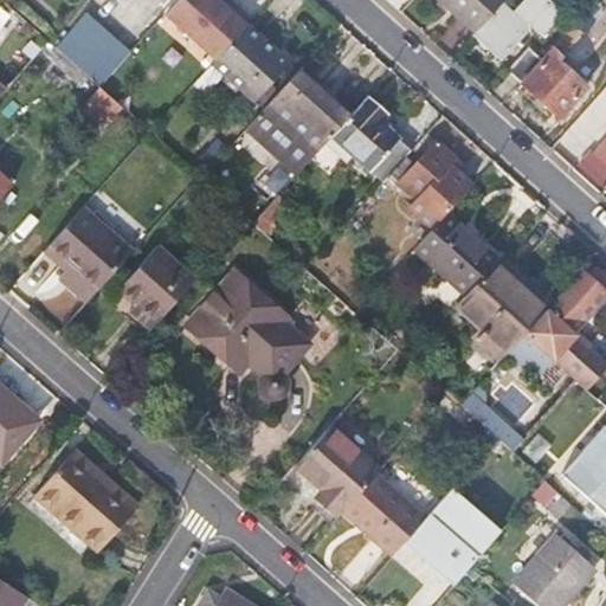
[(175,0),(163,14),(213,59),(244,26),(216,0),(175,0)]
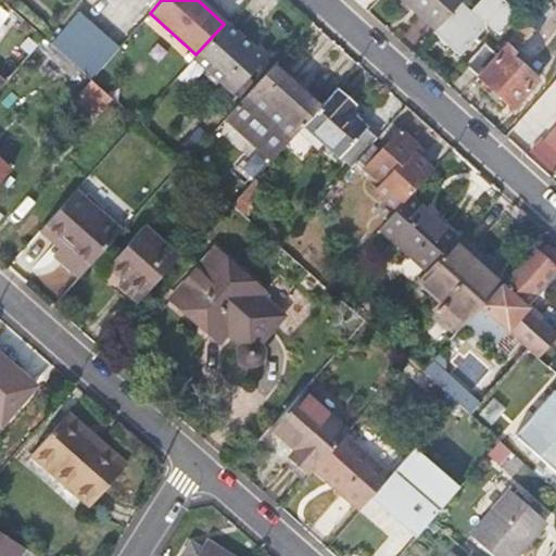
[(401,0),(434,29),(436,29),(458,2),(460,0),(401,0)]
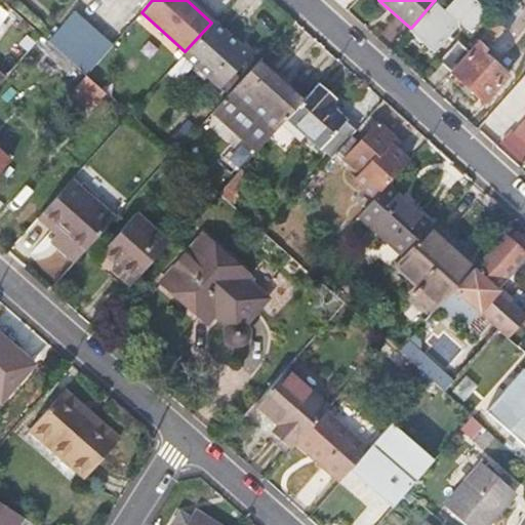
[(433,2),(411,28),(436,49),(458,24),(467,31),(483,11),(470,0),(452,0),(443,11),(433,2)]
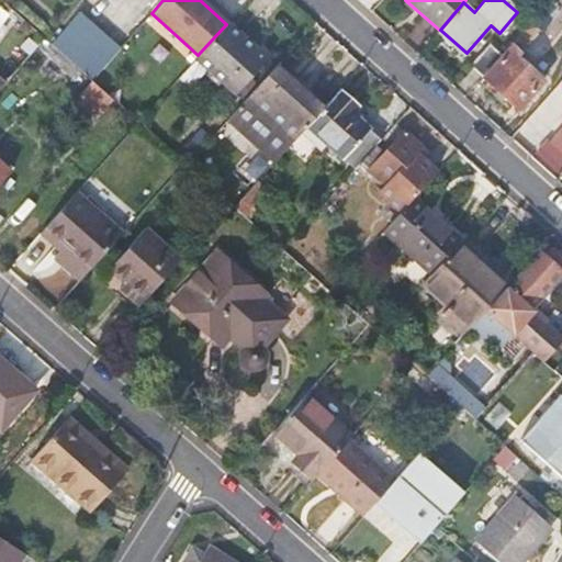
[(80,10),(53,43),(94,78),(123,45),(80,10)]
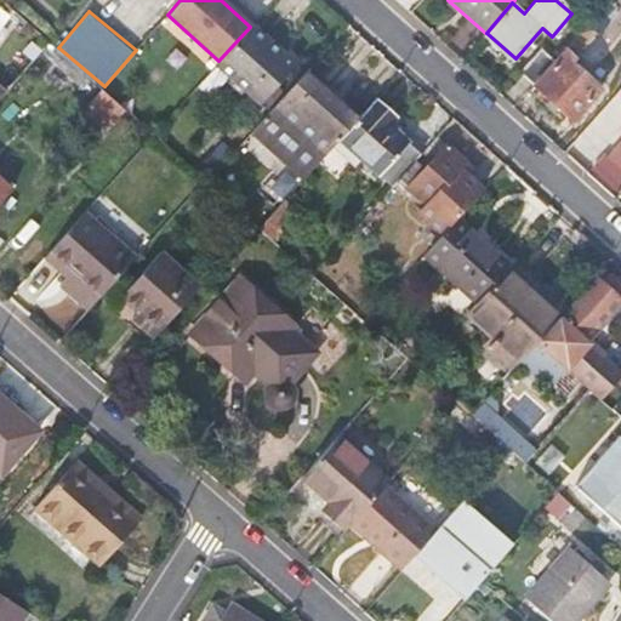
[(553,61),(531,85),(571,121),(599,91),(571,66),(575,61),(573,58),(596,34),(585,24),(553,61)]
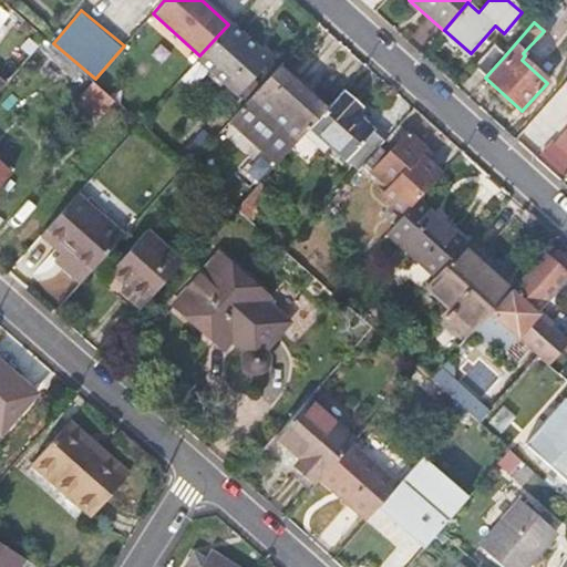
[(199,55),(197,59),(228,85),(247,101),(249,99),(277,68),(258,51),(228,24),(199,55)]
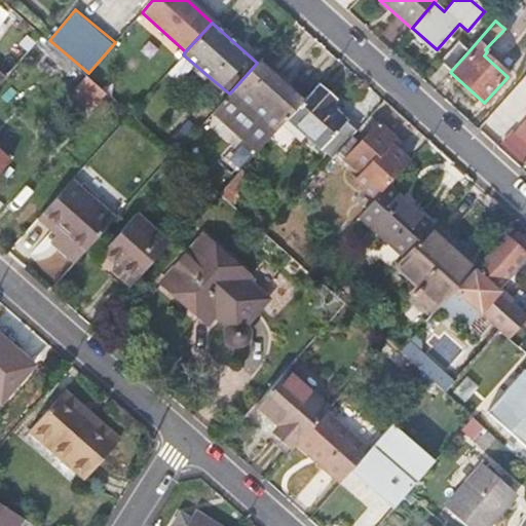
[(24,32),(3,55),(12,63),(32,40),(24,32)]
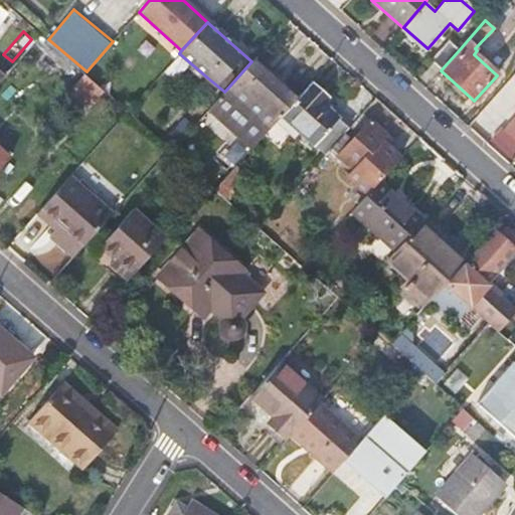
[(33,43),(76,82),(83,74),(39,35),(33,43)]
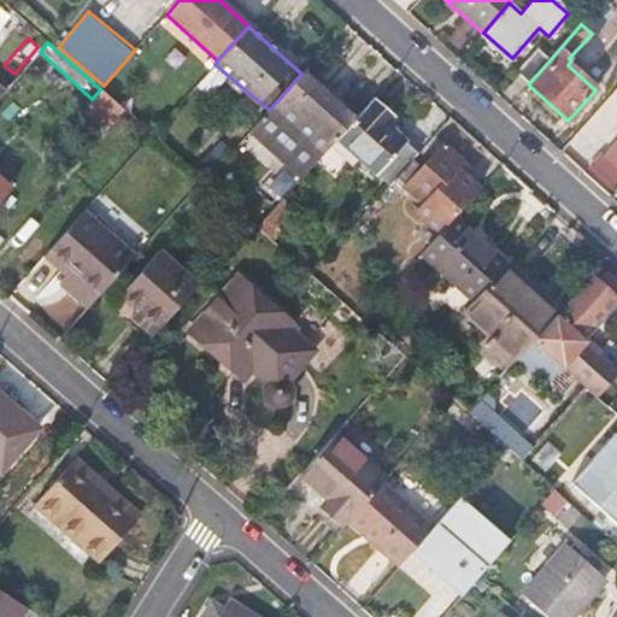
[(538,50),(517,74),(528,84),(550,60),(538,50)]
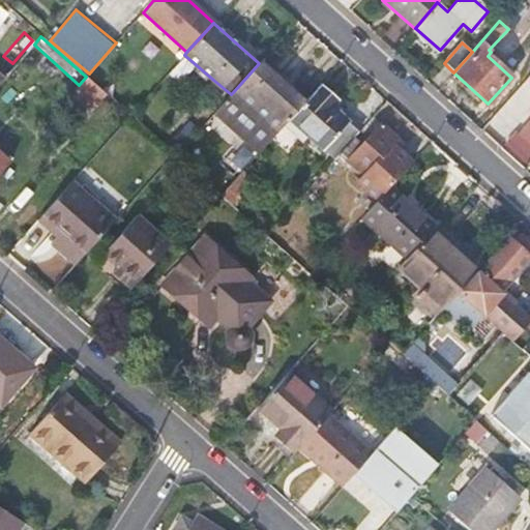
[(233,92),(276,133),(290,118),(303,104),(259,63),(233,92)]
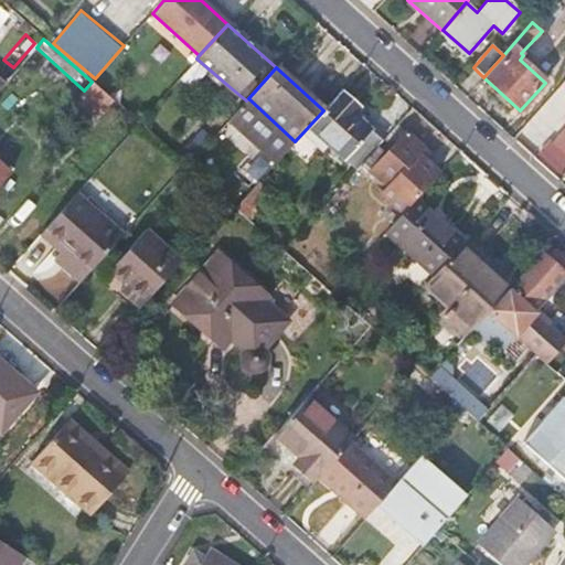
[(78,97),(99,116),(113,99),(92,82),(84,91),(78,97)]
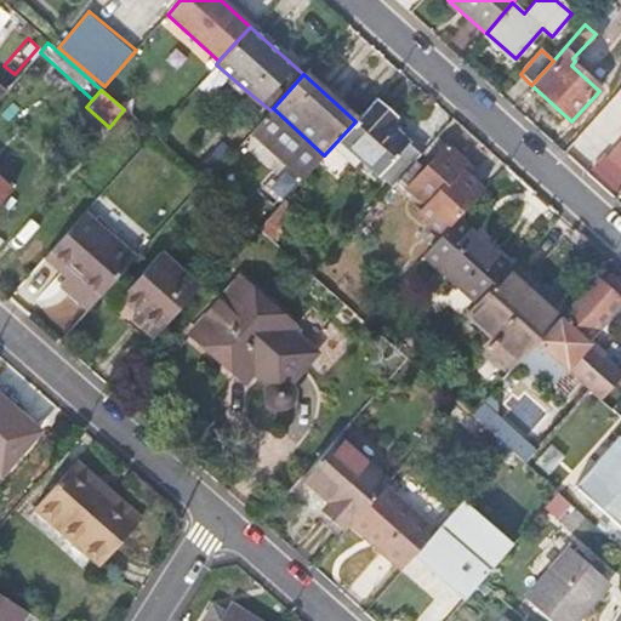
[(355,121),(340,138),(380,175),(391,186),(396,181),(412,163),(423,149),(412,138),(391,120),(397,114),(377,97),(355,121)]
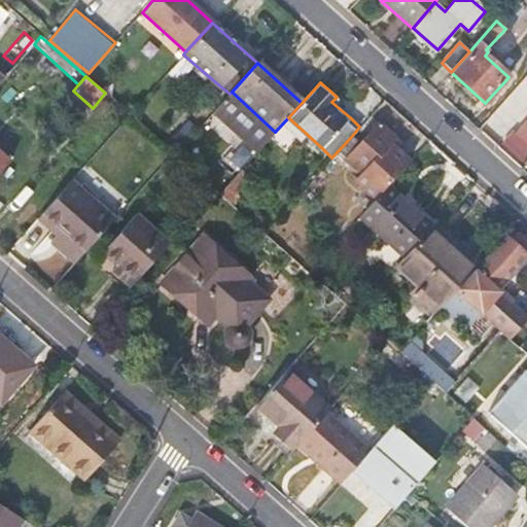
[(217,117),(203,134),(222,151),(229,144),(237,152),(245,142),(217,117)]
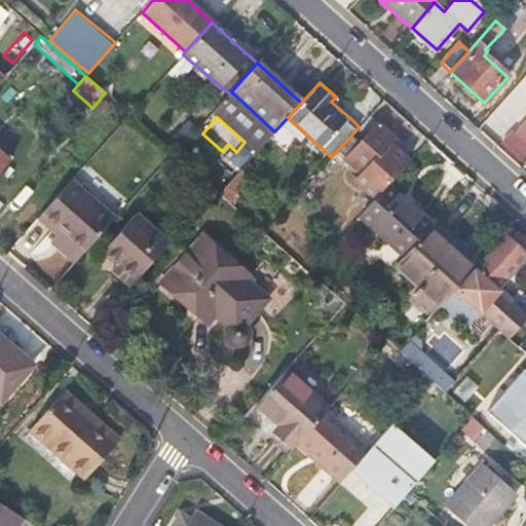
[(525,118),(502,140),(521,160),(525,155),(525,118)]
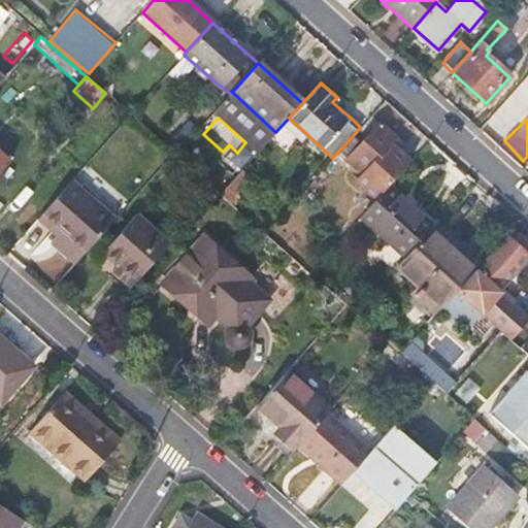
[(397,152),(390,144),(395,139),(377,124),(359,145),(351,138),(336,154),(360,175),(355,182),(374,200),(387,187),(404,167),(409,162),(397,152)]
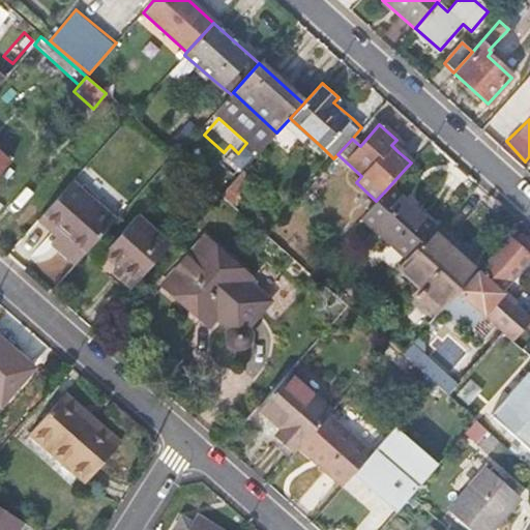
[(0,173),(10,163),(0,153),(0,173)]
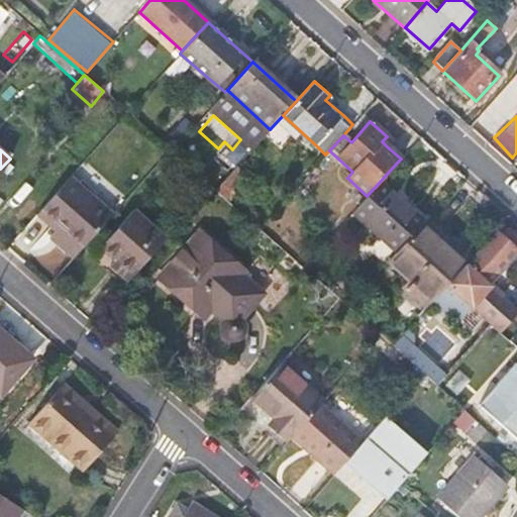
[(236,167),(222,182),(230,189),(243,174),(236,167)]
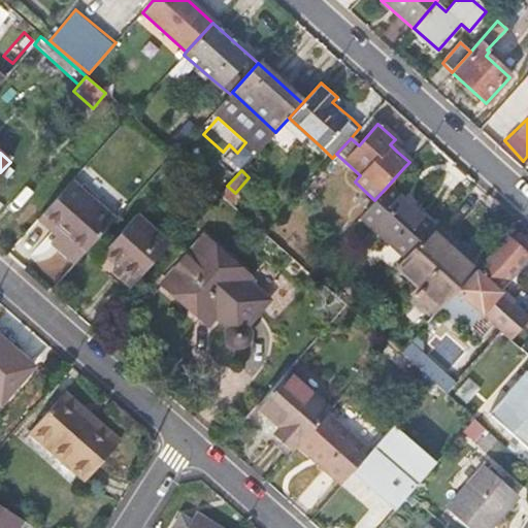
[(39,217),(58,233),(48,244),(72,264),(112,220),(70,182),(39,217)]
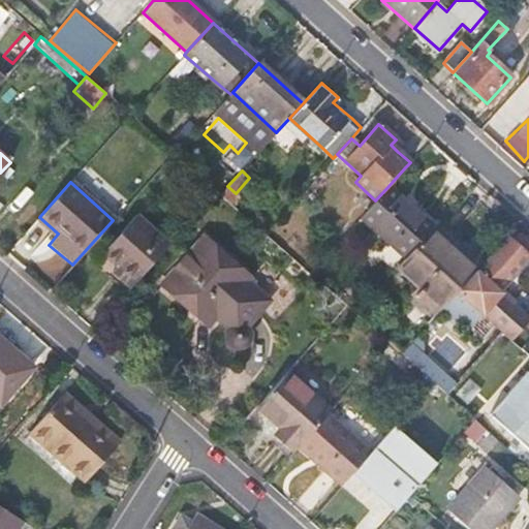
[(375,200),(360,218),(405,257),(430,229),(432,226),(387,187),(375,200)]
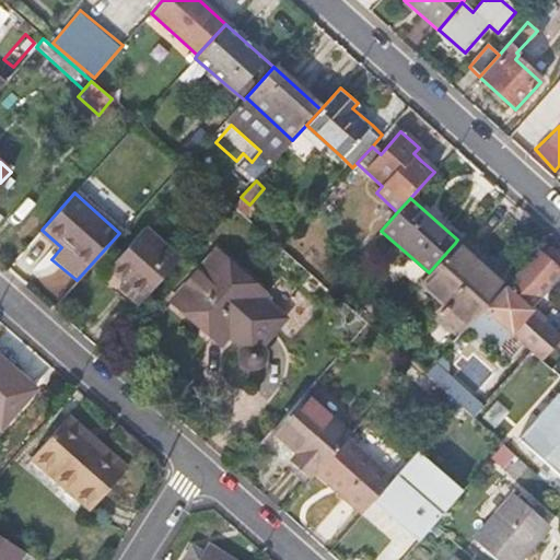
[(142,228),(105,268),(123,283),(118,288),(137,304),(178,258),(142,228)]
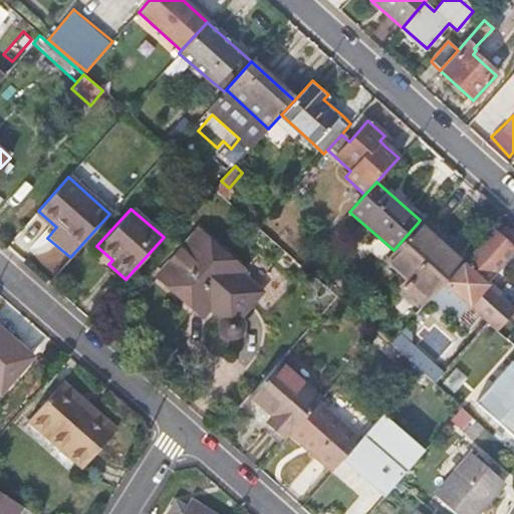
[(394,250),(383,261),(429,300),(444,282),(452,274),(461,263),(462,263),(418,223),(394,250)]
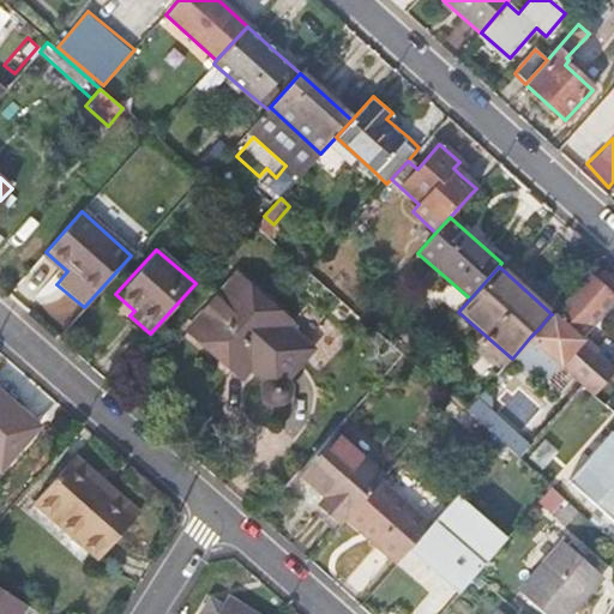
[(235,274),(185,330),(224,365),(236,351),(250,363),(246,369),(258,380),(257,383),(254,386),(254,391),(256,396),(259,399),(264,402),(268,403),(272,402),(277,399),(278,396),(281,392),(281,387),(278,383),(276,379),(302,349),(281,330),(289,321),(235,274)]
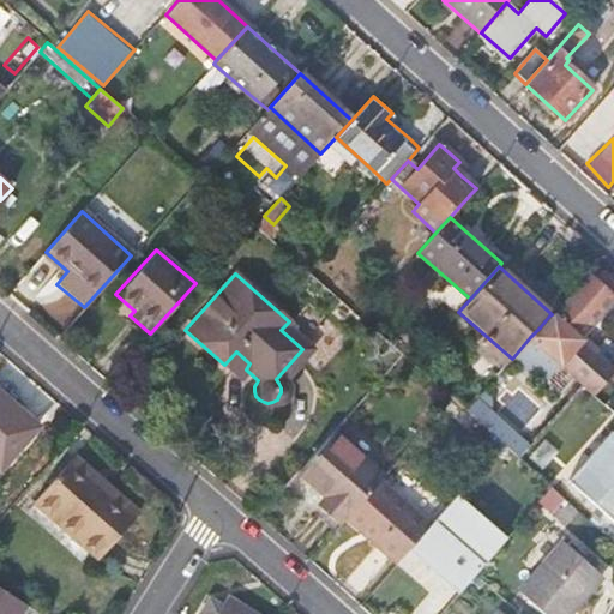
[(613,371),(578,339),(613,299),(597,284),(561,323),(551,314),(540,327),(530,337),(593,393),(613,371)]
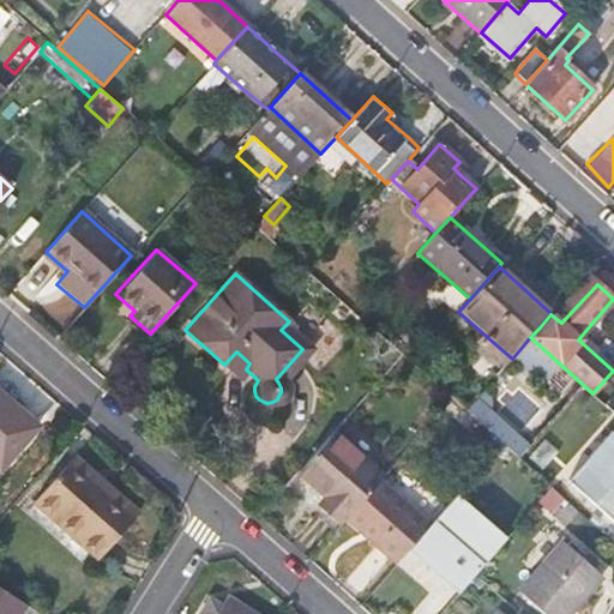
[(0,391),(0,467),(0,468),(38,425),(0,391)]
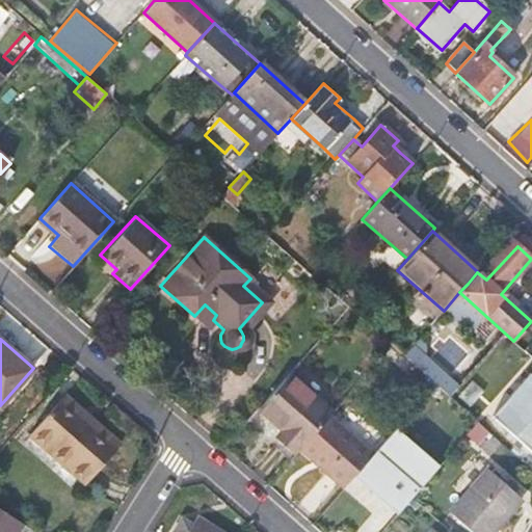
[(301,446),(328,416),(331,411),(289,373),(258,408),(283,430),(277,436),(296,453),(301,446)]
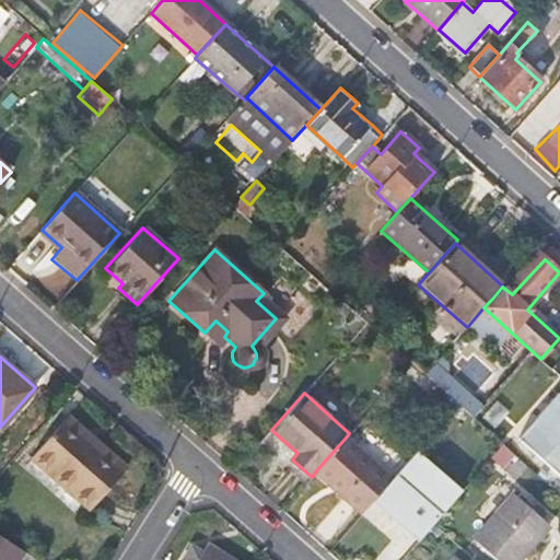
[(559,395),(558,393),(518,438),(559,474),(559,395)]
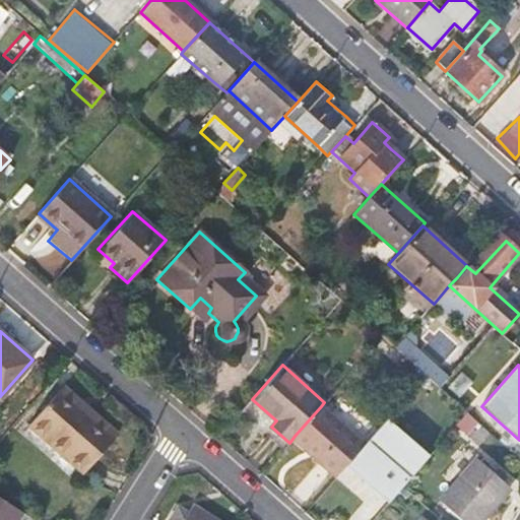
[(64,387),(33,421),(81,470),(115,434),(64,387)]
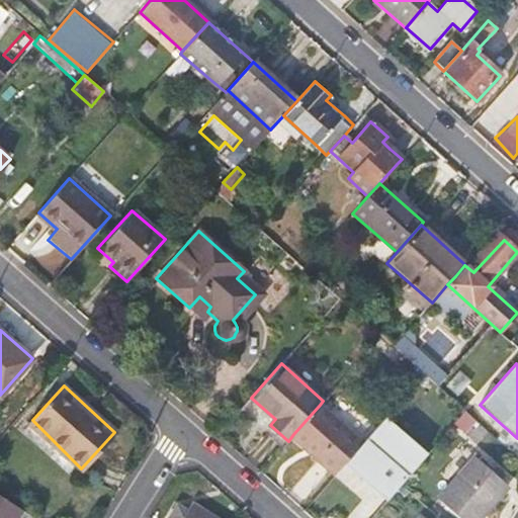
[(346,461),(363,442),(320,405),(293,434),(318,454),(315,458),(335,476),(342,466),(346,461)]
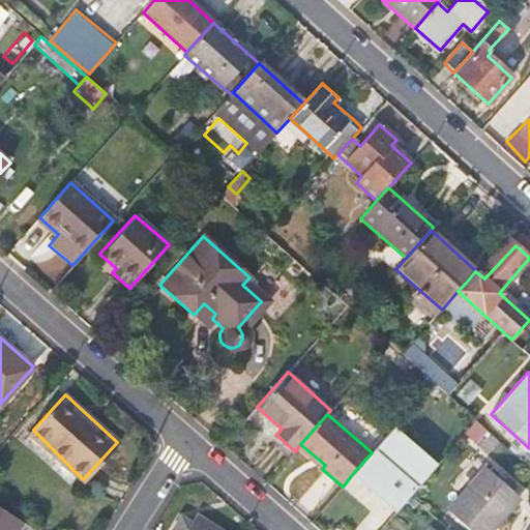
[(339,529),(374,490),(398,511),(438,465),(393,428),(372,452),(354,472),(359,477),(355,481),(350,477),(343,487),(330,500),(319,513),(339,529)]
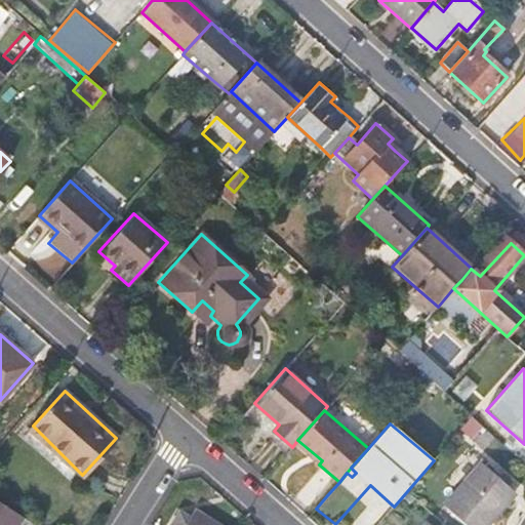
[(483,463),(444,507),(465,524),(485,524),(515,491),(505,481),(508,477),(499,470),(496,474),(483,463)]
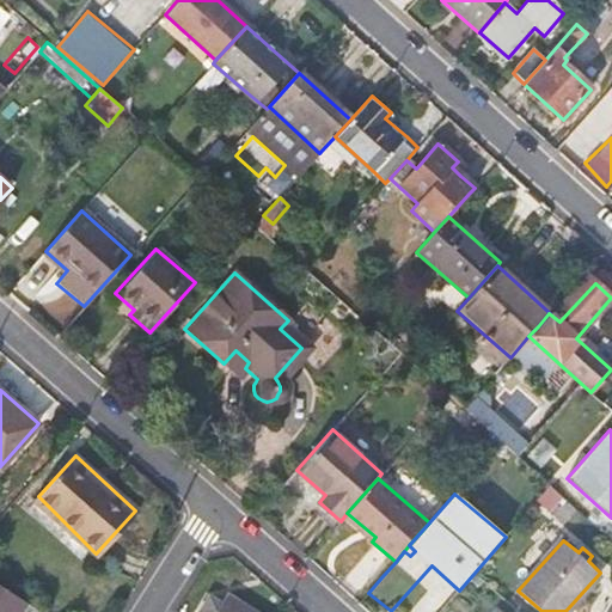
[(0,611),(19,611),(25,603),(0,586),(0,611)]
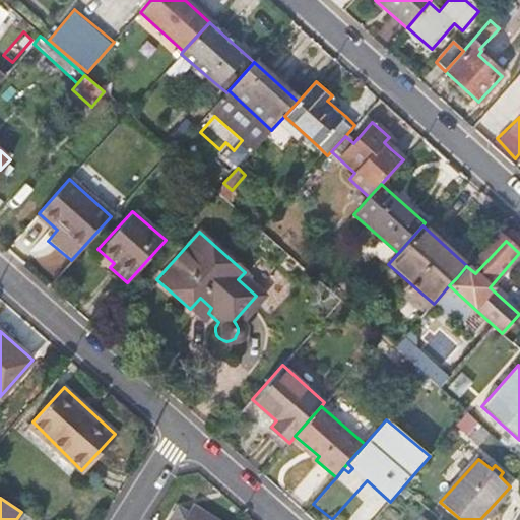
[(217,519),(192,506),(184,519),(217,519)]
